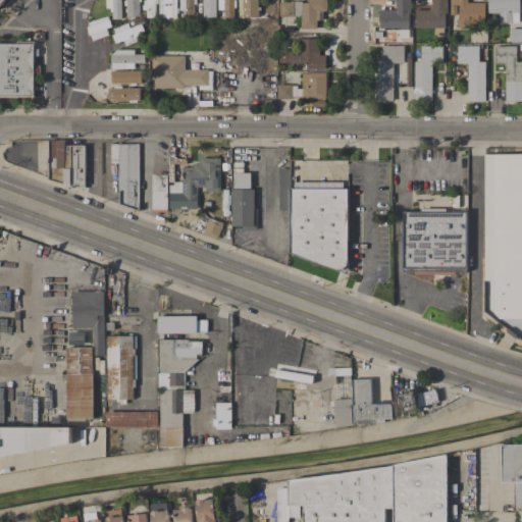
[(120,0),(120,18),(111,18),(111,0),(120,0)]
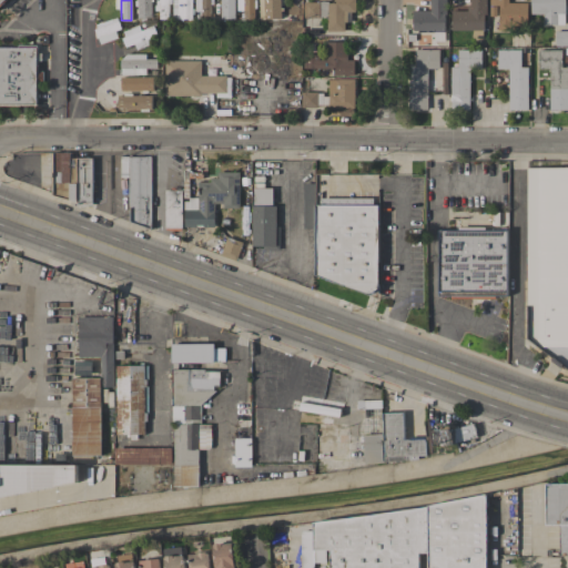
[(153,0),(153,1),(152,1),(152,4),(151,4),(151,13),(153,12),(153,16),(152,16),(152,17),(146,18),(146,20),(141,20),(141,19),(139,19),(139,18),(138,18),(138,13),(137,13),(137,9),(138,9),(138,6),(135,6),(135,0),(153,0)]
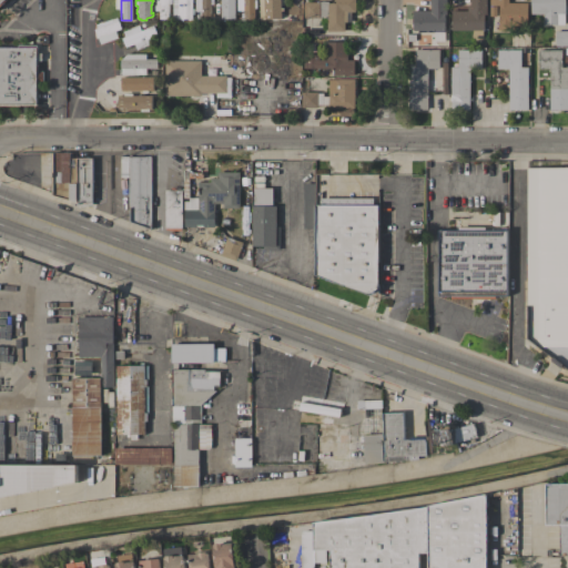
[(172,0),(172,3),(169,3),(169,19),(159,19),(159,10),(154,10),(154,4),(156,4),(156,0),(172,0)]
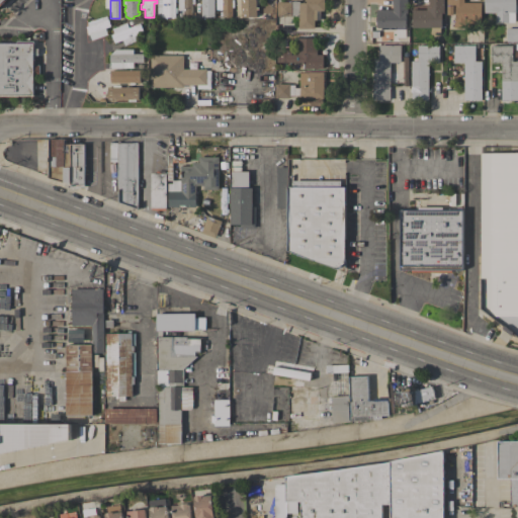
[(175,0),(175,8),(177,8),(177,12),(178,12),(178,19),(175,19),(175,17),(173,17),(173,18),(172,18),(172,17),(158,17),(158,0),(175,0)]
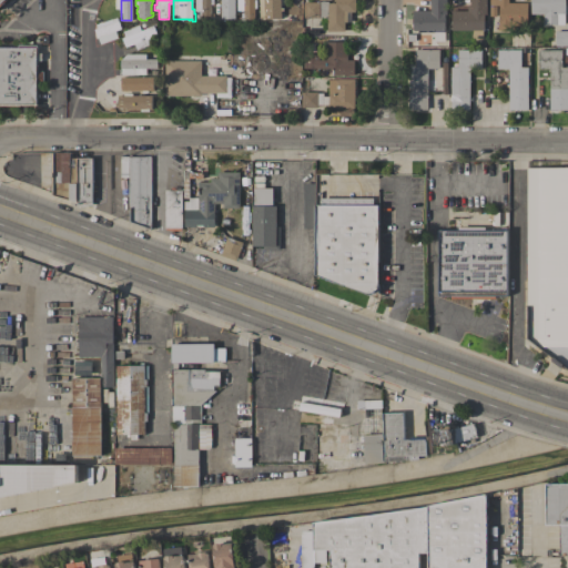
[(213,0),(213,3),(214,3),(214,7),(211,7),(211,13),(213,13),(213,18),(201,18),(201,17),(199,17),(199,12),(201,12),(201,0),(213,0)]
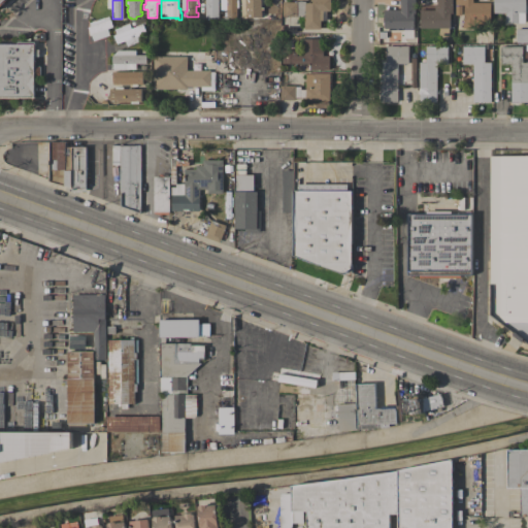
[(219,0),(219,18),(205,18),(205,0),(219,0)]
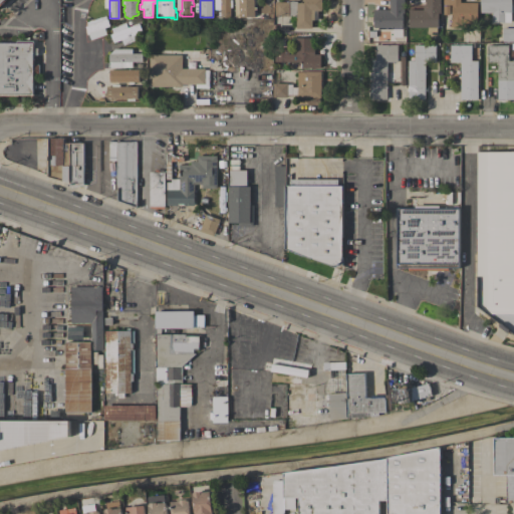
[(232,0),(232,7),(230,7),(231,17),(221,18),(221,15),(219,15),(219,12),(221,12),(221,9),(215,9),(214,0),(232,0)]
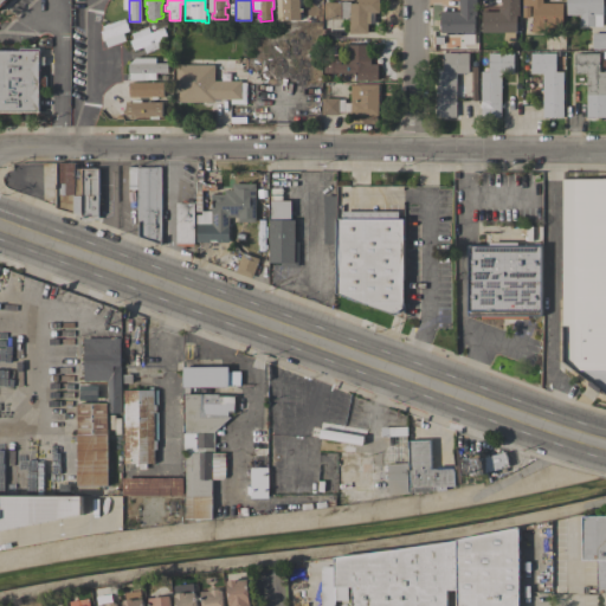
[(296,0),(297,20),(282,20),(282,15),(275,15),(275,0),(296,0)]
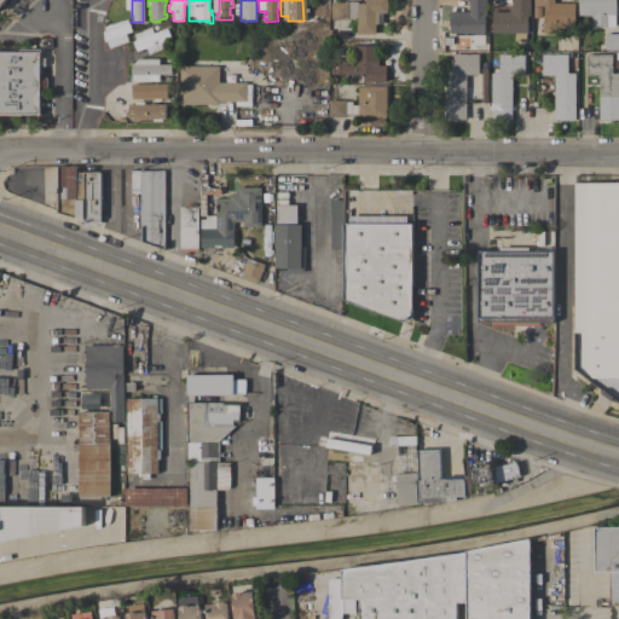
[(387,0),(387,13),(383,13),(382,24),(375,24),(375,34),(357,34),(357,18),(348,18),(348,19),(331,19),(331,3),(347,3),(347,1),(358,1),(358,4),(364,4),(364,0),(387,0)]
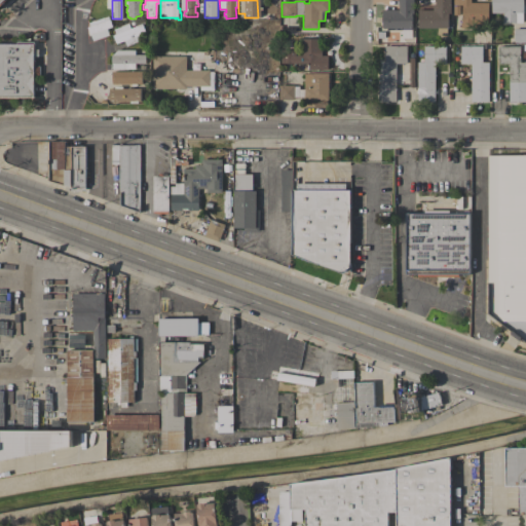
[(413,0),(413,13),(412,13),(412,38),(402,38),(402,28),(382,29),(382,25),(382,22),(382,19),(382,14),(382,10),(399,10),(399,0),(413,0)]
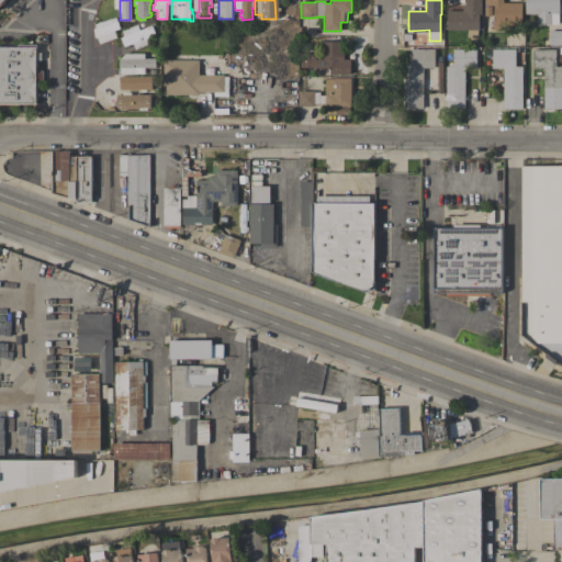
[(481,0),(482,14),(479,14),(479,30),(478,30),(478,37),(468,37),(468,30),(447,30),(447,11),(462,11),(462,6),(465,6),(465,0),(481,0)]
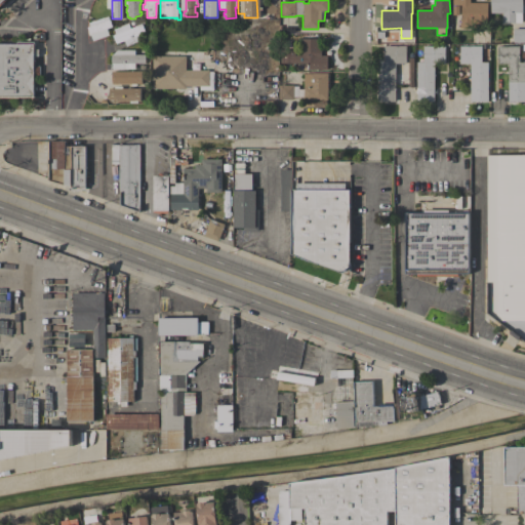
[(487,3),(487,24),(474,24),(474,28),(459,28),(460,23),(461,5),(459,5),(459,14),(452,14),(452,0),(471,0),(471,2),(487,3)]
